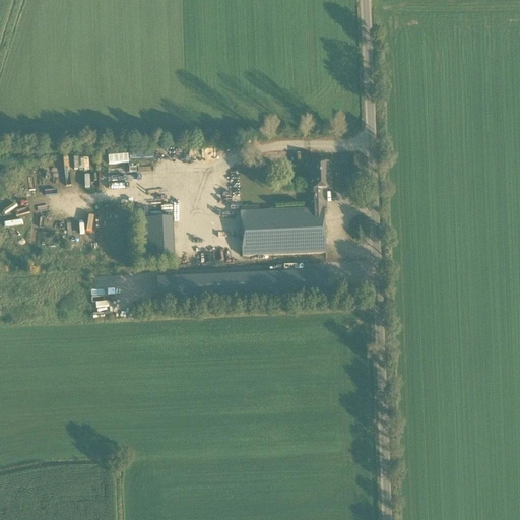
[(107,155),(107,165),(129,164),(129,155),(107,155)]
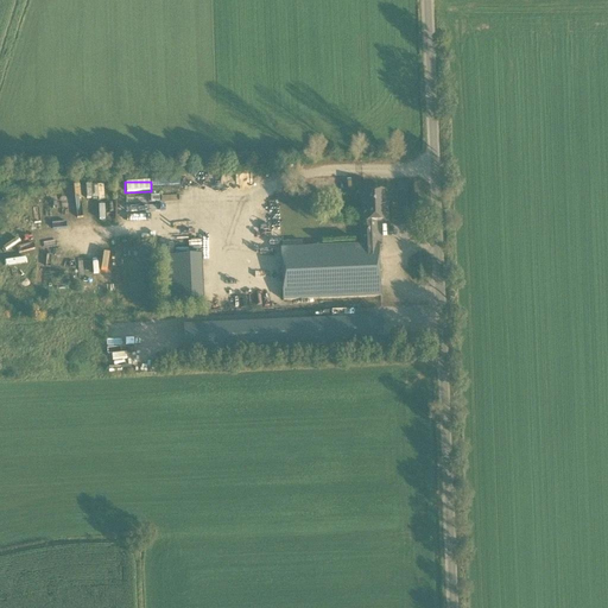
[(360,245),(301,247),(301,242),(280,244),(283,302),(380,297),(378,245),(377,245),(375,222),(387,222),(387,211),(385,211),(384,192),(360,194),(361,210),(358,211),(360,245)]
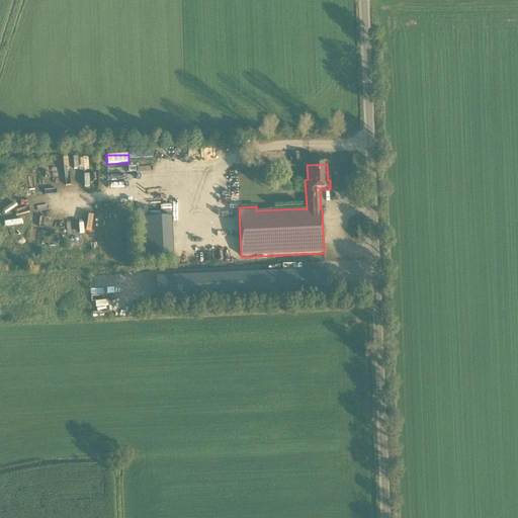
[(174,260),(174,218),(163,218),(163,216),(148,216),(148,260),(174,260)]
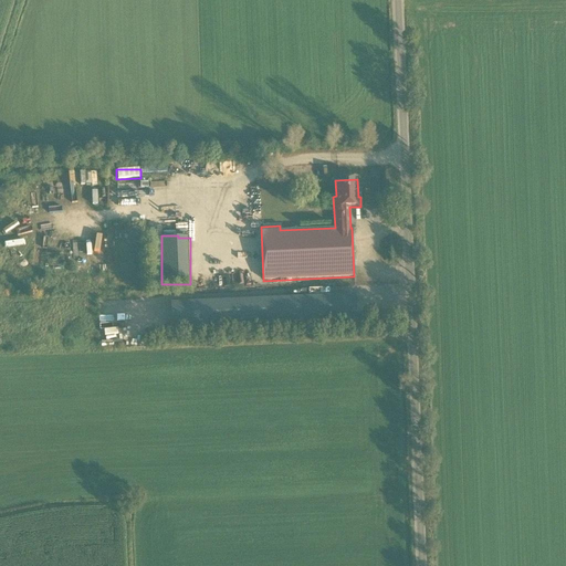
[(102,333),(116,336),(117,327),(103,325),(102,333)]
